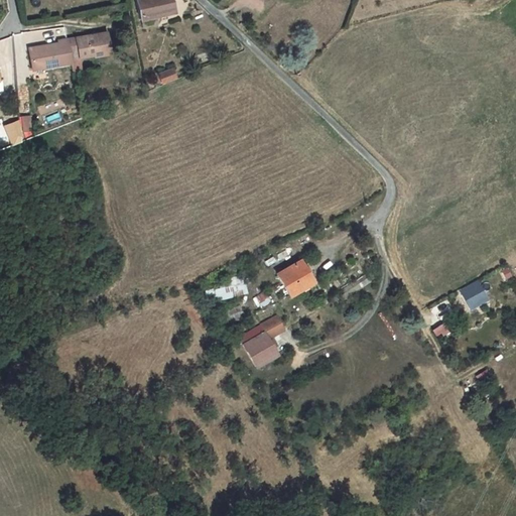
[(135,0),(140,20),(159,16),(157,9),(171,6),(169,0),(135,0)]
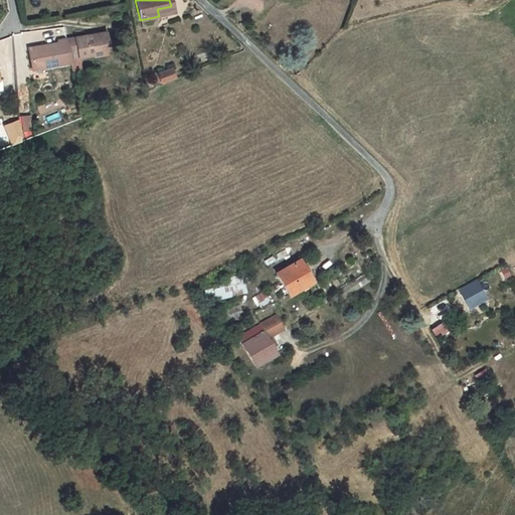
[(159,16),(173,13),(171,6),(157,9),(159,16)]
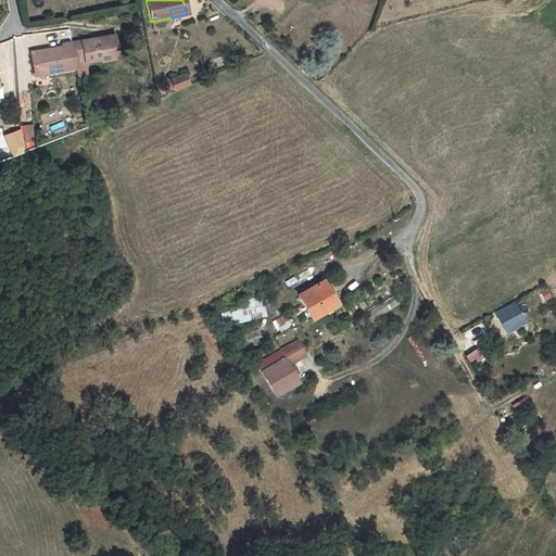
[(101,60),(101,61),(118,59),(114,35),(72,42),(76,68),(78,77),(88,75),(86,62),(101,60)]
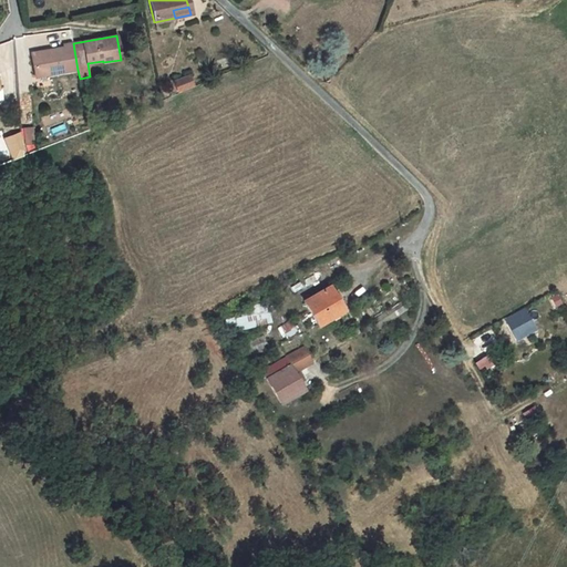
[(78,70),(73,43),(64,44),(64,48),(48,50),(49,52),(31,54),(35,76),(78,70)]
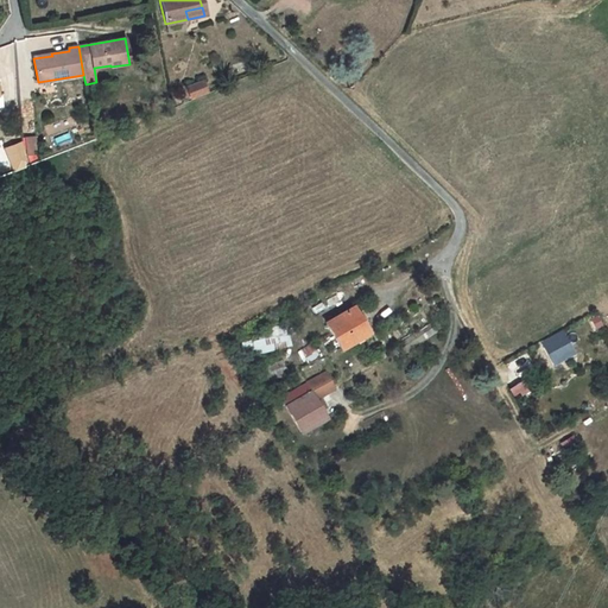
[(202,81),(187,88),(192,99),(207,93),(202,81)]
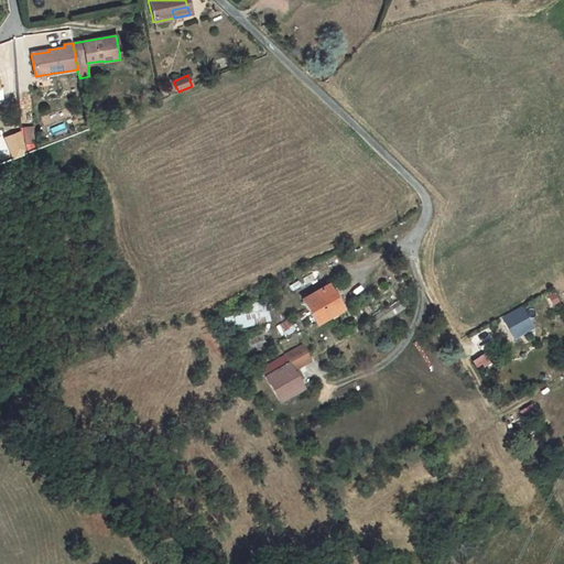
[(65,108),(43,119),(47,127),(69,116),(65,108)]
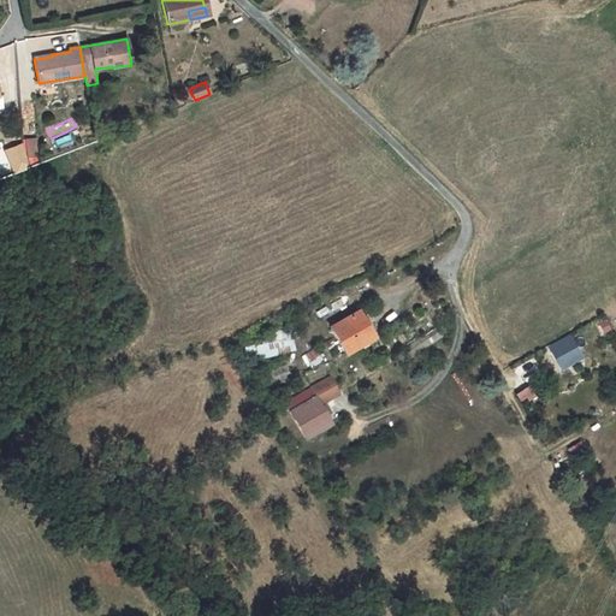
[(87,124),(78,128),(81,137),(89,134),(87,124)]
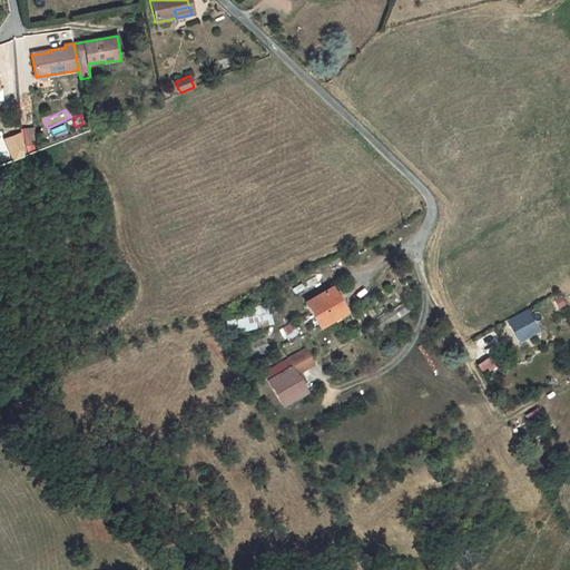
[(33,144),(32,129),(23,129),(25,145),(33,144)]
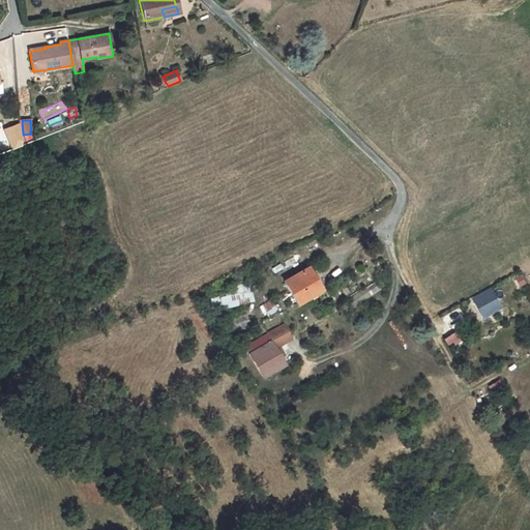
[(307,267),(284,282),(297,304),(321,290),(307,267)]
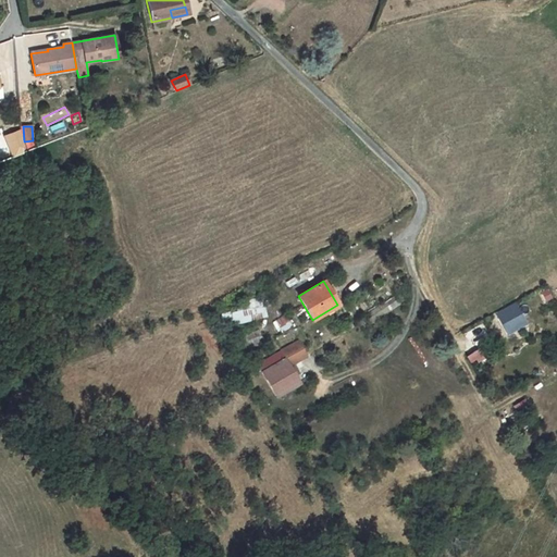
[(517,301),(496,312),(507,334),(529,323),(517,301)]
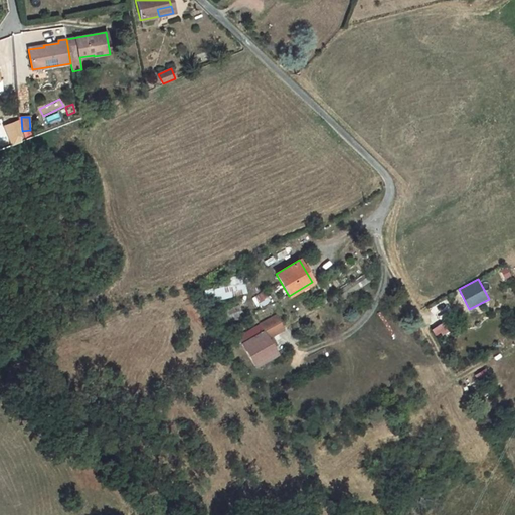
[(243,283),(195,294),(198,304),(246,293),(243,283)]
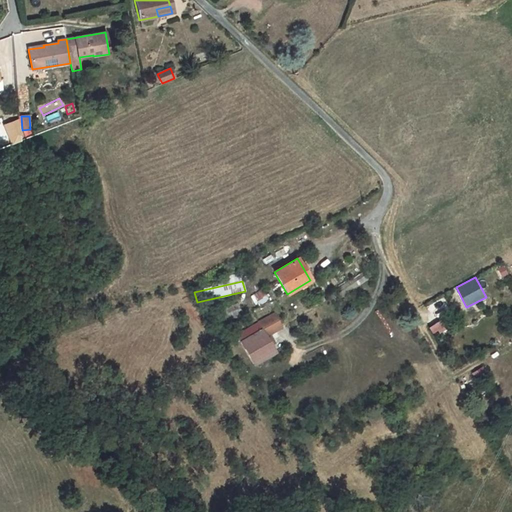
[(263,290),(254,295),(257,301),(266,296),(263,290)]
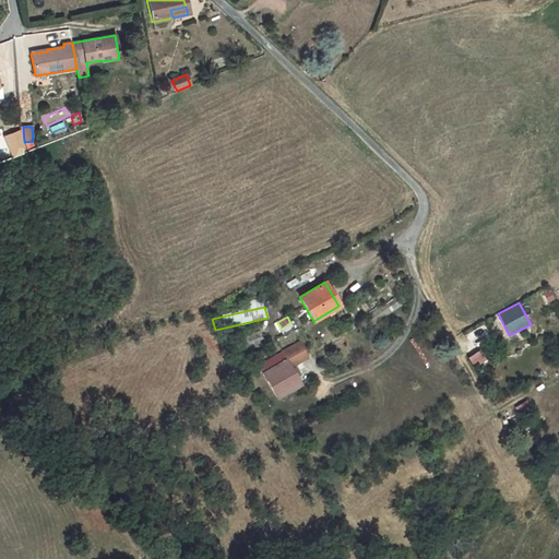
[(283,352),(259,366),(277,399),(301,385),(296,376),(293,369),(290,367),(307,357),(299,343),(283,353),(283,352)]
